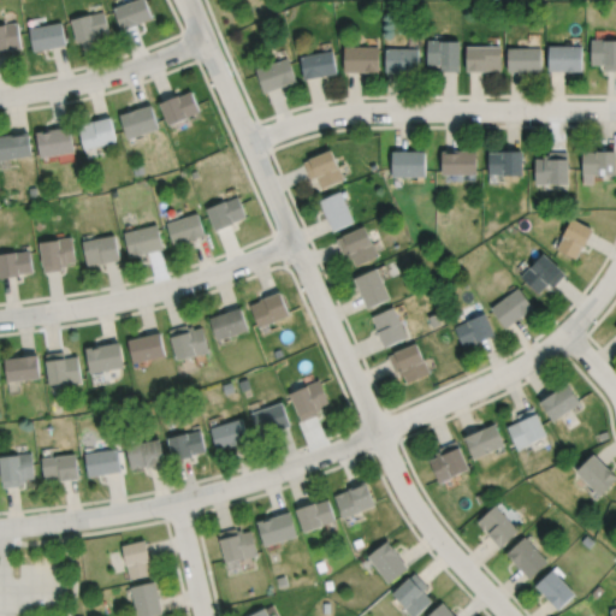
[(113,9),(134,0),(144,0),(152,18),(122,30),(113,9)]
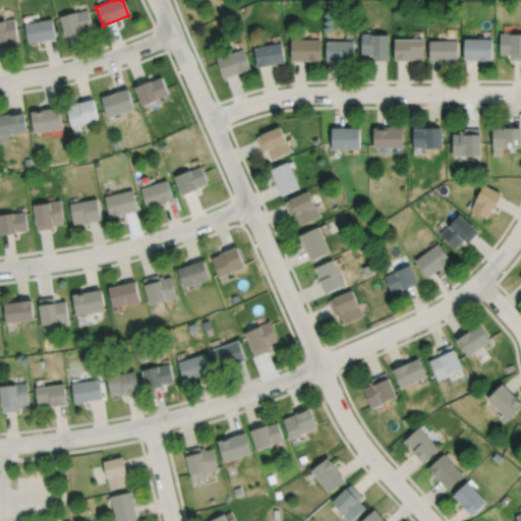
[(59,16),(88,8),(93,27),(80,31),(81,32),(64,37),(59,16)]
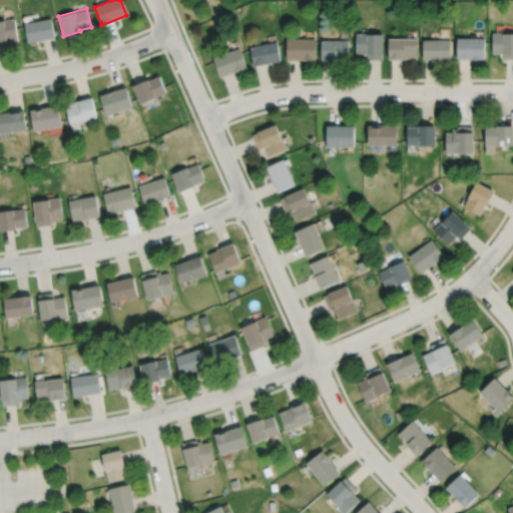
[(0,20),(14,18),(17,39),(6,40),(7,45),(0,45),(0,20)]
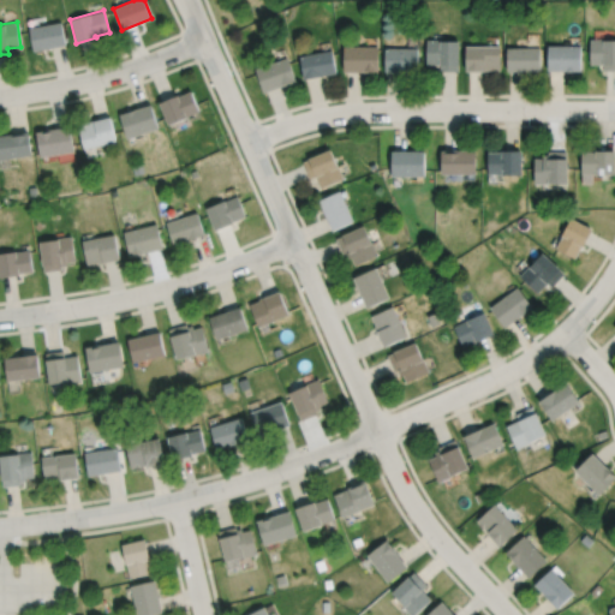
[(29,28),(61,22),(65,45),(34,51),(29,28)]
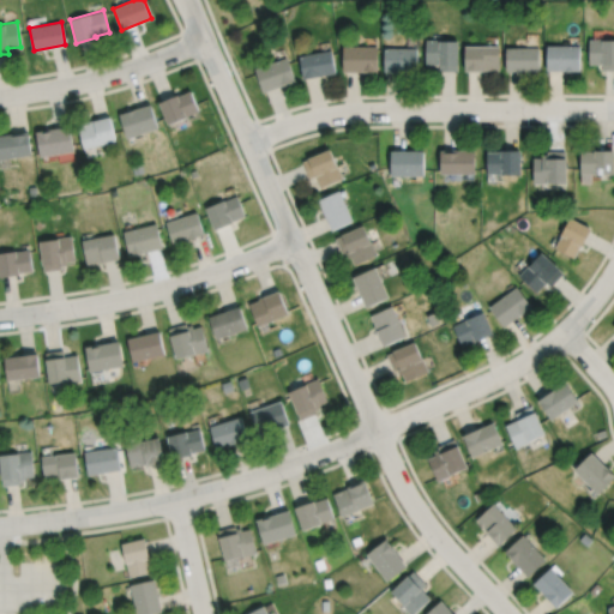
[(589,38),(613,38),(613,70),(602,70),(602,65),(589,64),(589,38)]
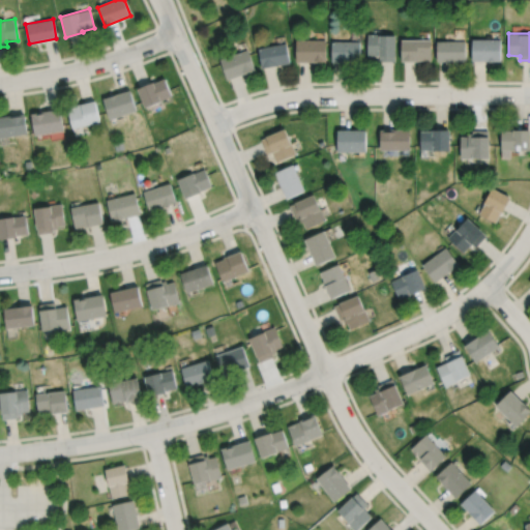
[(367,34),(394,34),(394,61),(378,61),(379,56),(366,56),(367,34)]
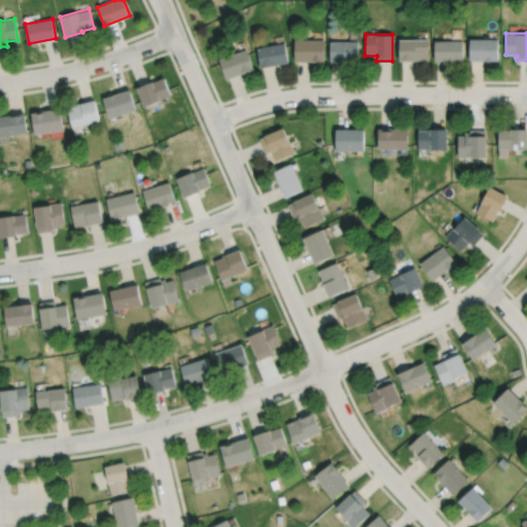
[(469,38),(469,60),(497,60),(497,38),(469,38)]
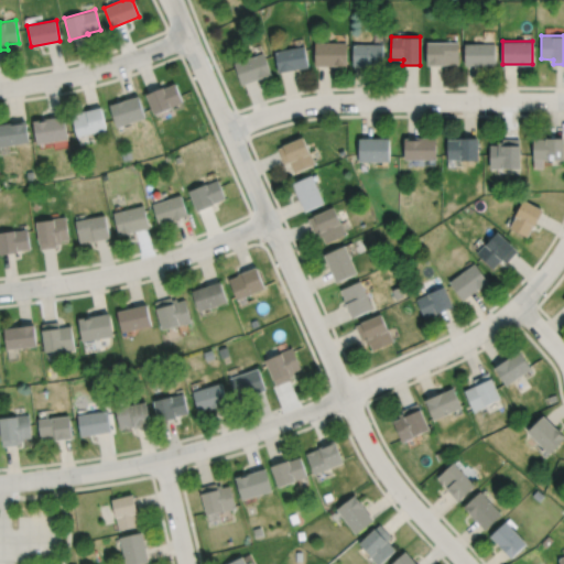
[(426,42),(426,64),(457,63),(457,42),(426,42)]
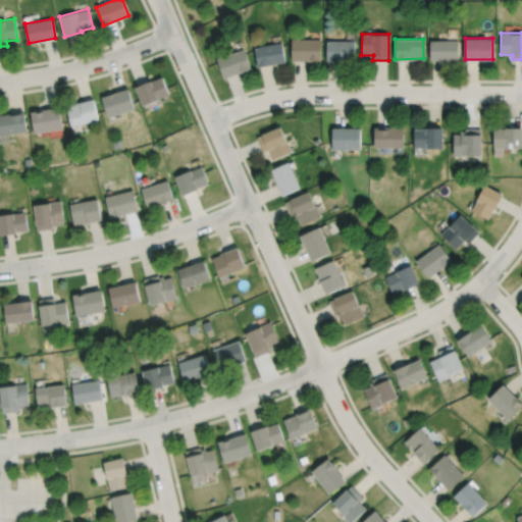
[(291,40),(320,40),(320,60),(291,60),(291,40)]
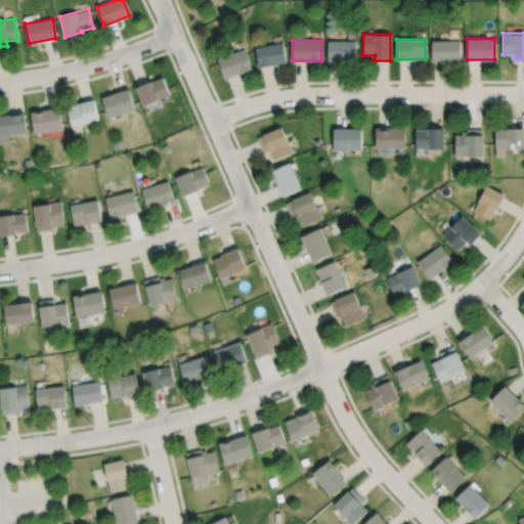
[(431,40),(431,60),(460,59),(460,40),(431,40)]
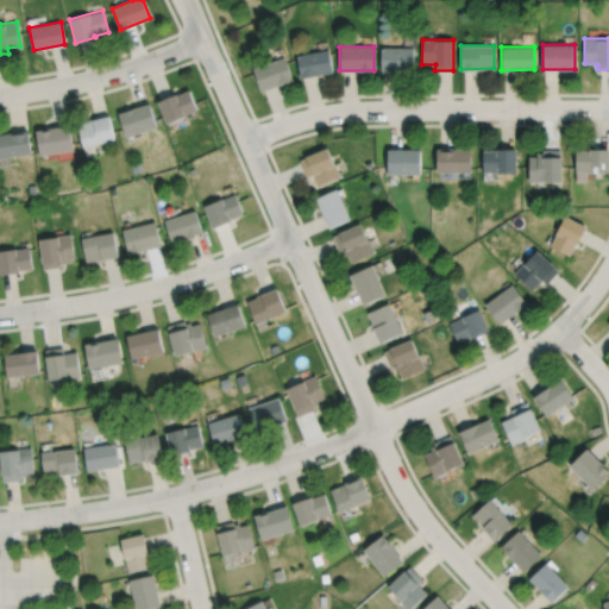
[(381,48),(381,70),(414,70),(414,48),(381,48)]
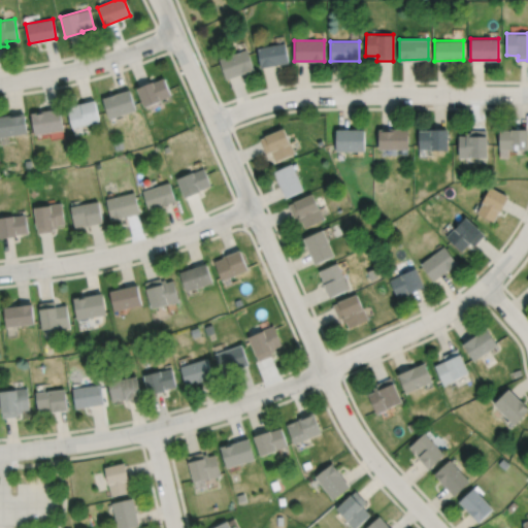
[(257,48),(260,67),(289,62),(285,43),(257,48)]
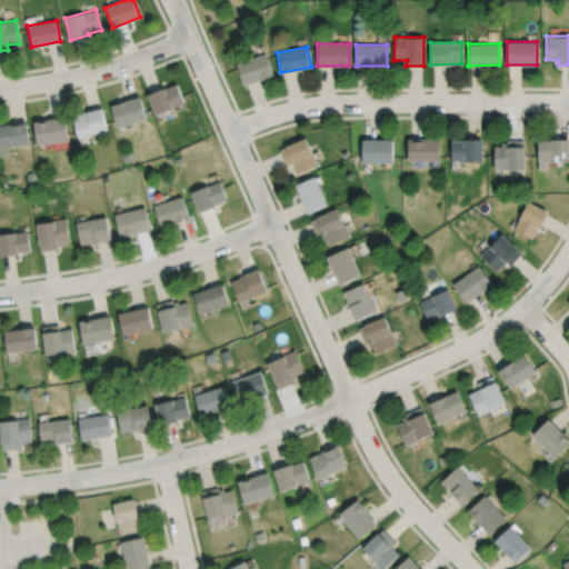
[(236,63),(243,85),(273,75),(266,53),(236,63)]
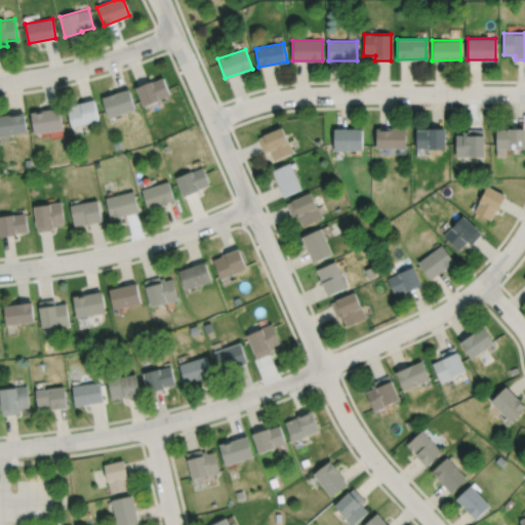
[(135,85),(144,107),(160,101),(159,98),(170,94),(163,78),(152,82),(151,79),(135,85)]
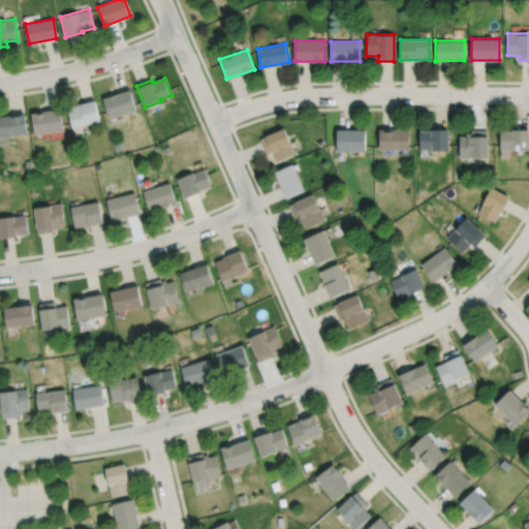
[(102,98),(109,119),(136,110),(129,90),(102,98)]
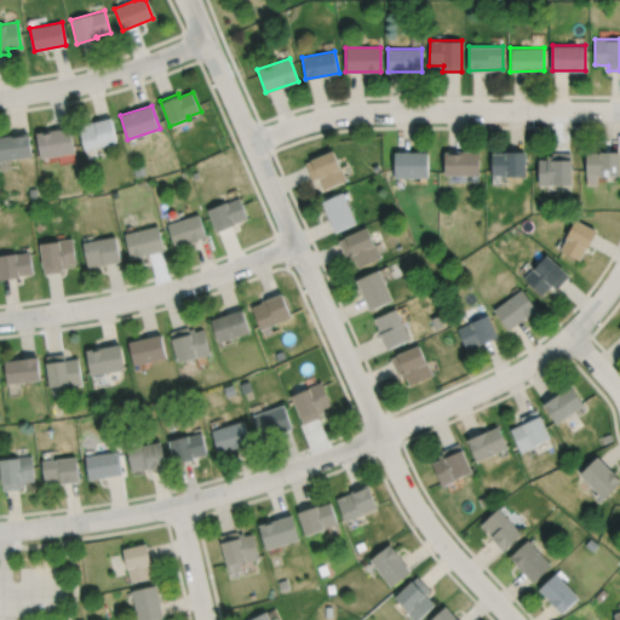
[(79,127),(85,150),(116,143),(110,118),(90,122),(90,125),(79,127)]
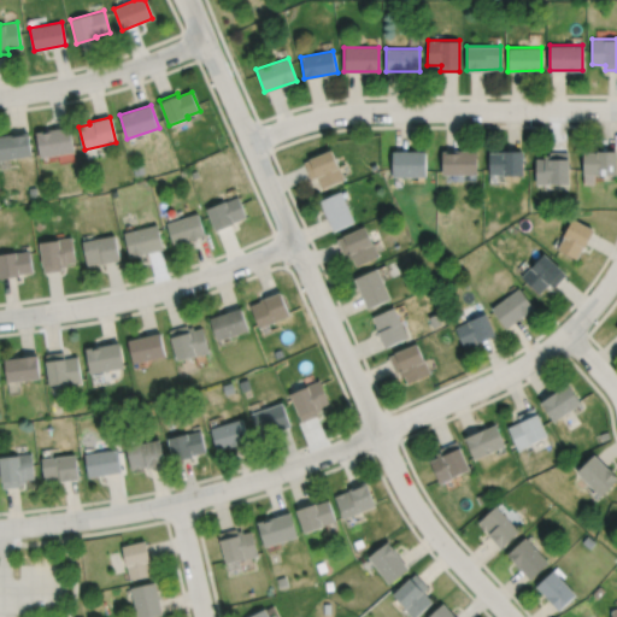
[(36,131),(40,157),(74,152),(70,127),(36,131)]
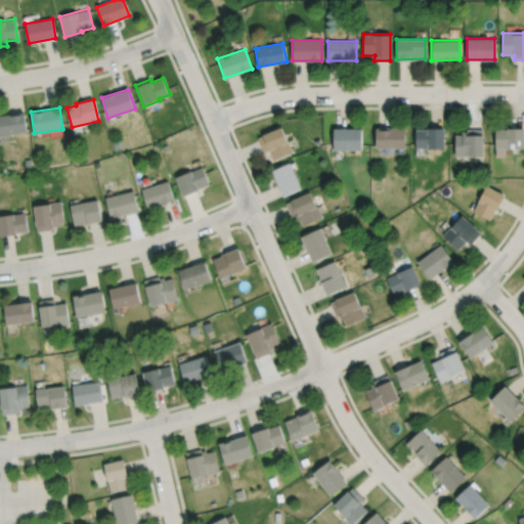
[(0,115),(0,135),(27,132),(24,112),(0,115)]
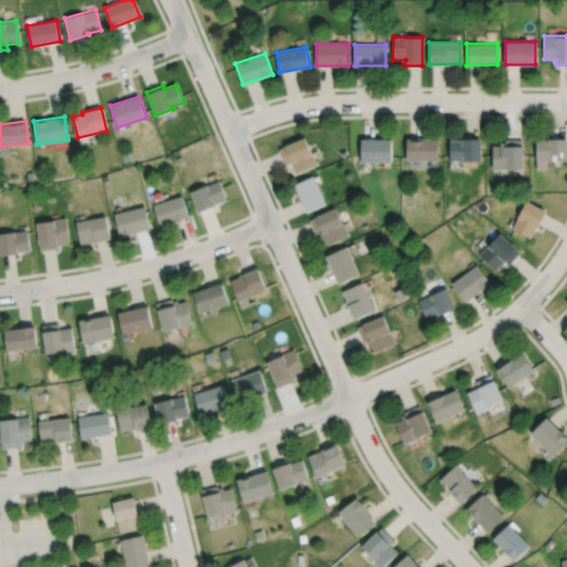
[(278,148),(285,165),(291,162),(296,173),(316,164),(305,137),(278,148)]
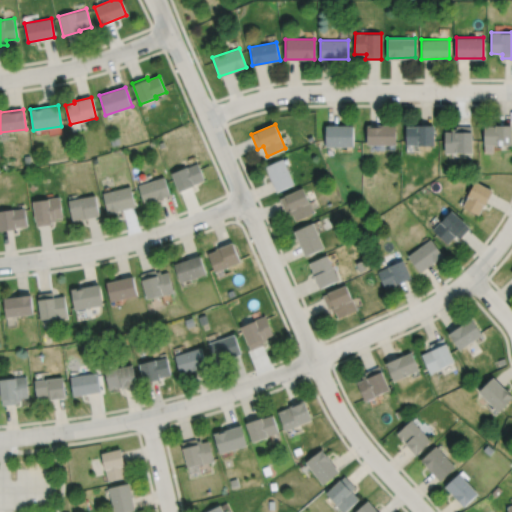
[(406,144),(417,144),(417,145),(434,145),(434,125),(416,124),(416,126),(406,126),(406,144)]
